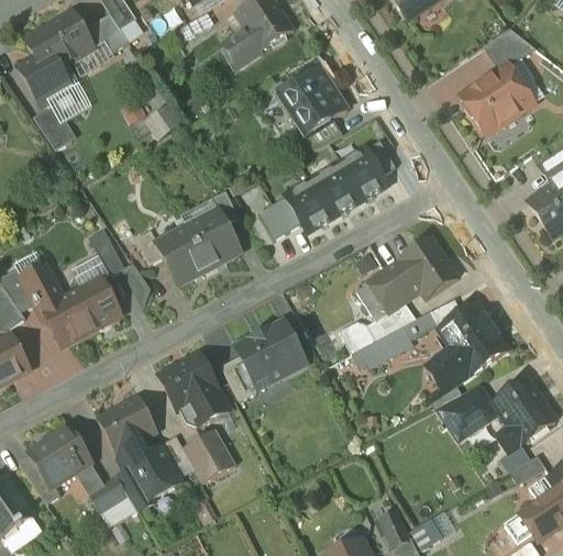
[(136,19),(123,0),(101,0),(110,13),(130,42),(136,36),(129,23),(136,19)]
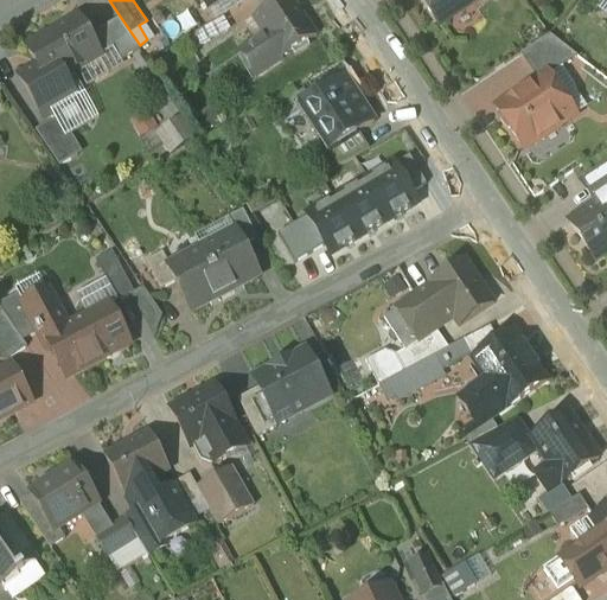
[(276,0),(254,16),(255,17),(257,14),(269,31),(282,52),(280,55),(281,56),(317,33),(295,0),(276,0)]
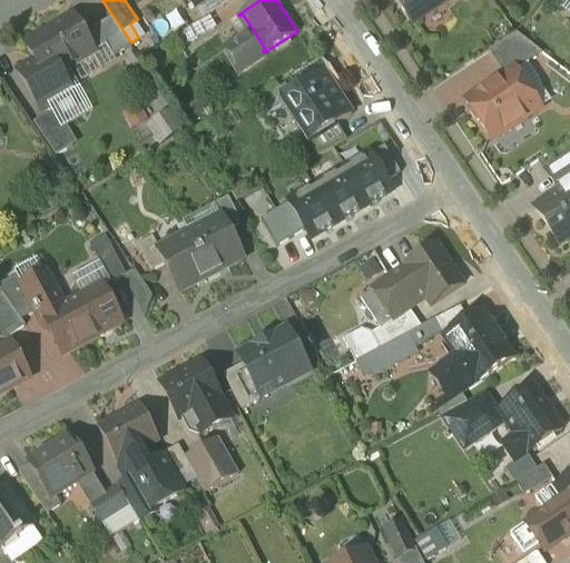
[(397,0),(412,20),(442,0),(397,0)]
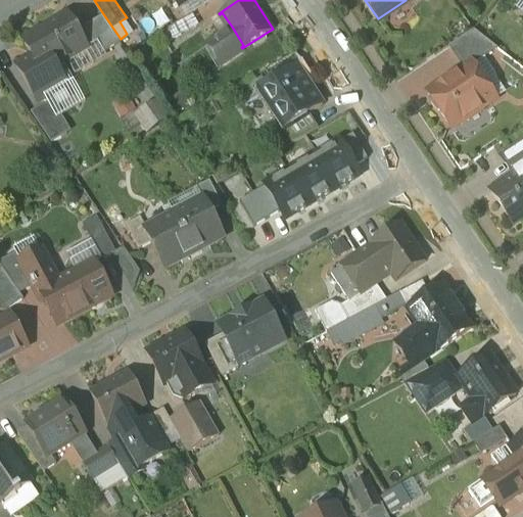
[(67,11),(22,37),(33,54),(43,71),(55,63),(87,45),(77,28),(77,27),(67,11)]
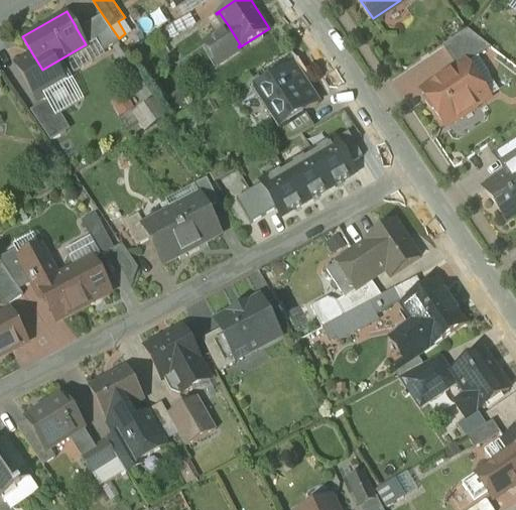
[(101,12),(76,26),(76,27),(87,21),(103,47),(119,38),(101,12)]
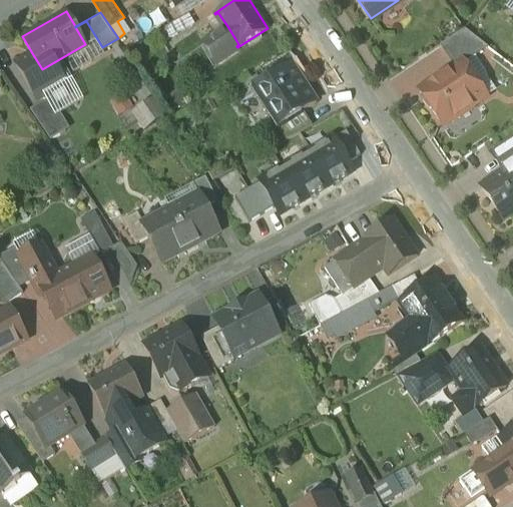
[(227,26),(203,41),(216,60),(237,47),(236,46),(238,44),(227,26)]
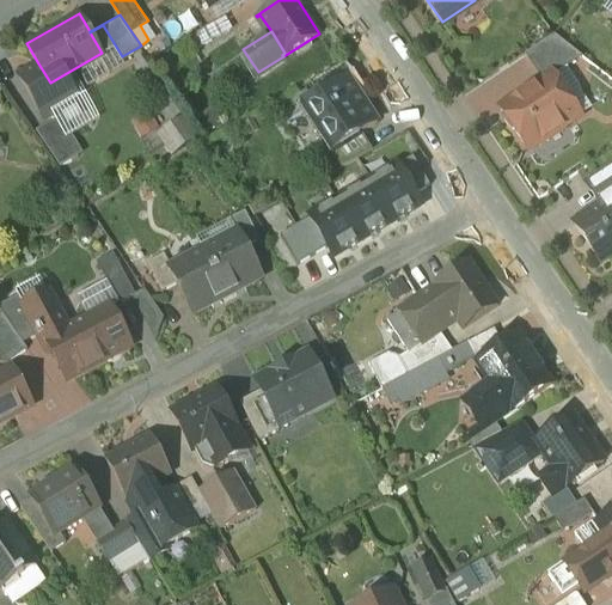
[(555,31),(525,50),(543,77),(552,69),(582,53),(555,31)]
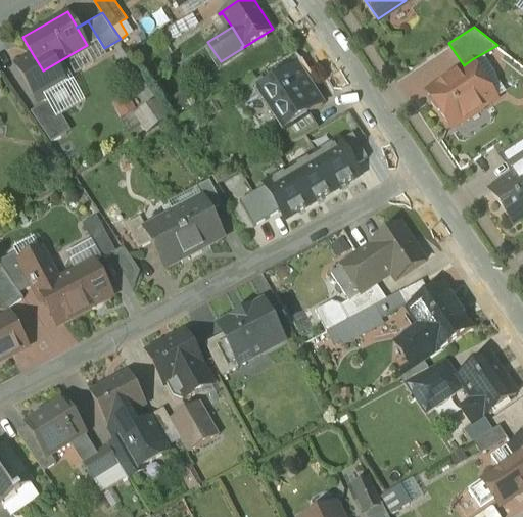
[(43,71),(33,54),(17,63),(37,98),(65,82),(55,63),(43,71)]
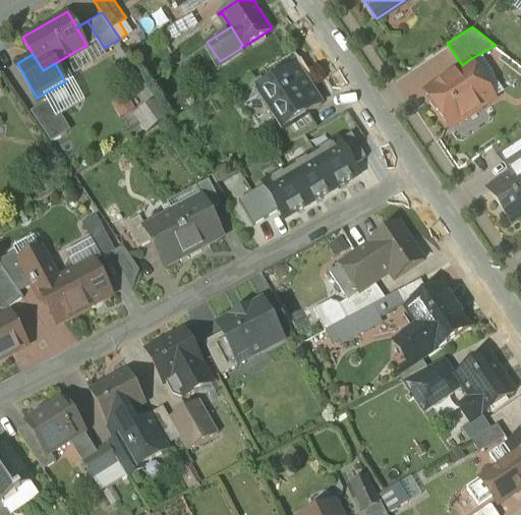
[(454,70),(451,69),(442,75),(442,78),(426,89),(429,94),(428,97),(435,106),(438,107),(450,124),(464,115),(467,116),(480,107),(480,104),(494,95),(470,59),(462,65),(454,70)]
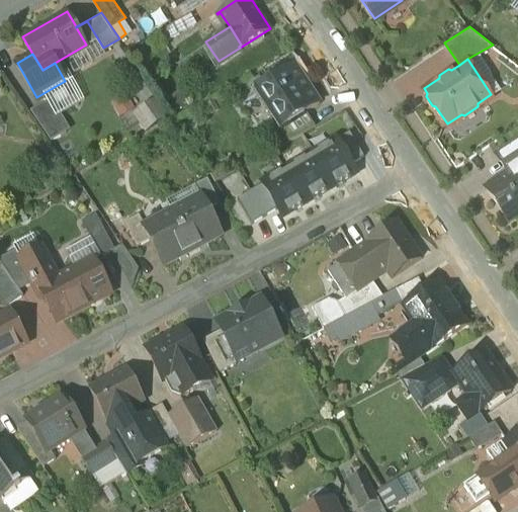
[(319,102),(292,62),(254,86),(262,99),(267,96),(282,120),(278,123),(280,126),(307,109),(319,102)]
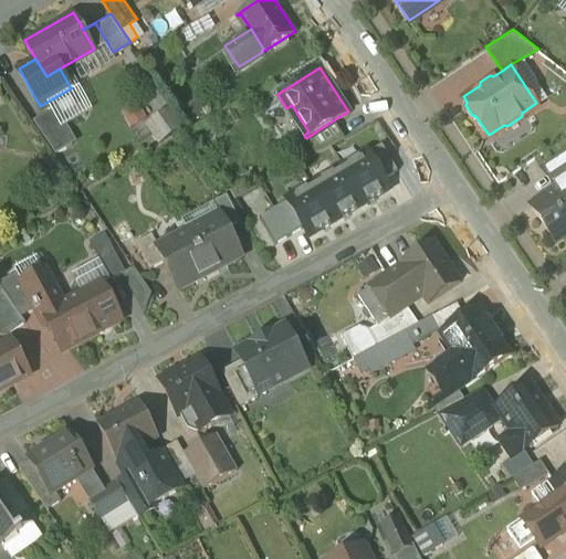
[(149,118),(161,138),(186,123),(173,103),(149,118)]
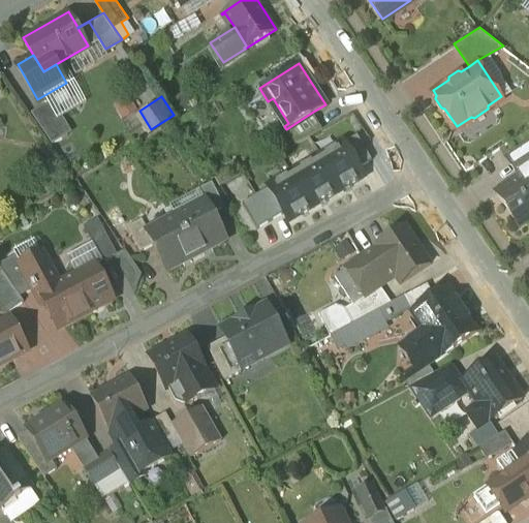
[(49,99),(31,110),(52,141),(68,131),(49,99)]
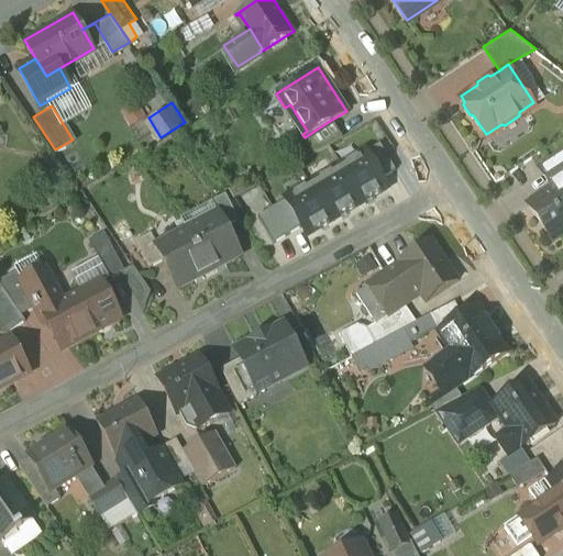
[(333,119),(305,137),(313,151),(343,134),(333,119)]
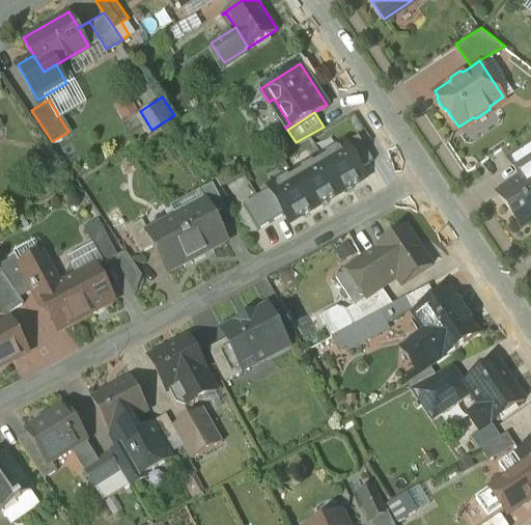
[(358,133),(344,141),(360,166),(373,158),(358,133)]
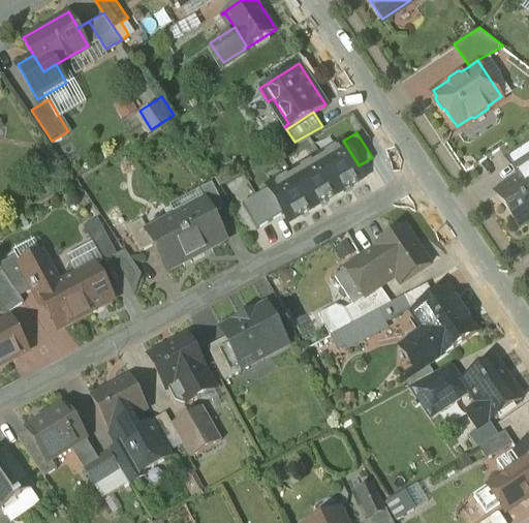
[(343,141),(343,140),(330,147),(317,154),(338,189),(364,175),(359,165),(343,141)]
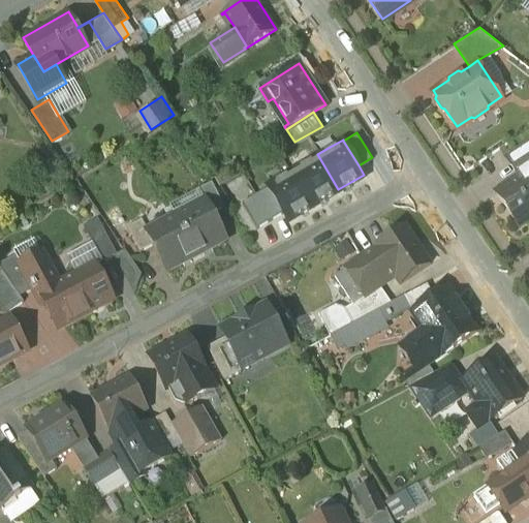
[(528,144),(519,152),(528,167),(528,144)]
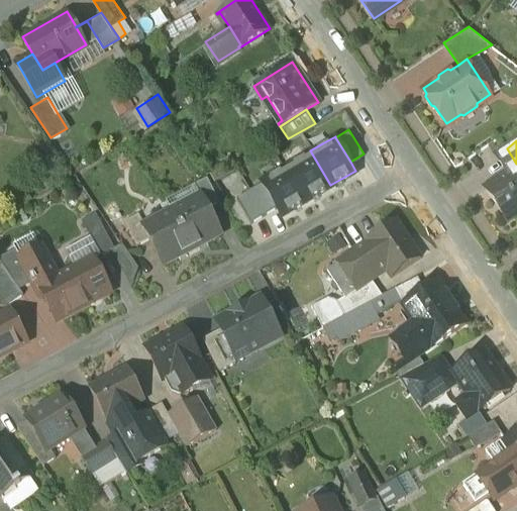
[(330,185),(310,150),(287,165),(307,199),(330,185)]
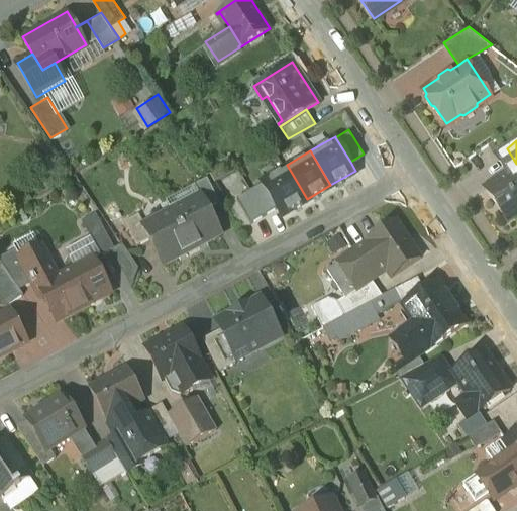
[(516,164),(486,186),(507,217),(516,210),(516,164)]
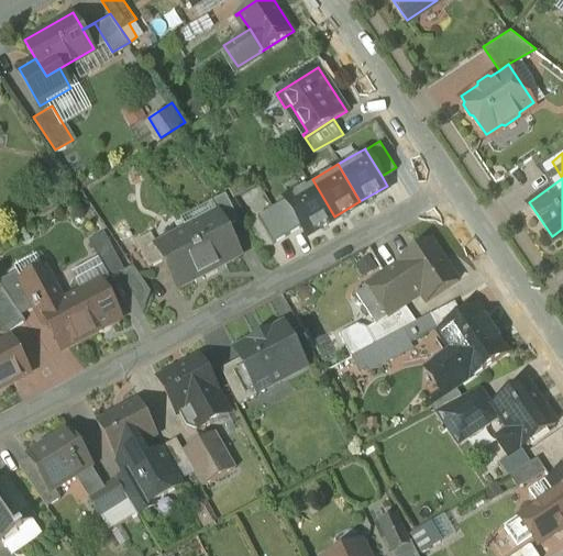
[(312,179),(285,195),(286,197),(301,223),(307,232),(334,217),(312,179)]
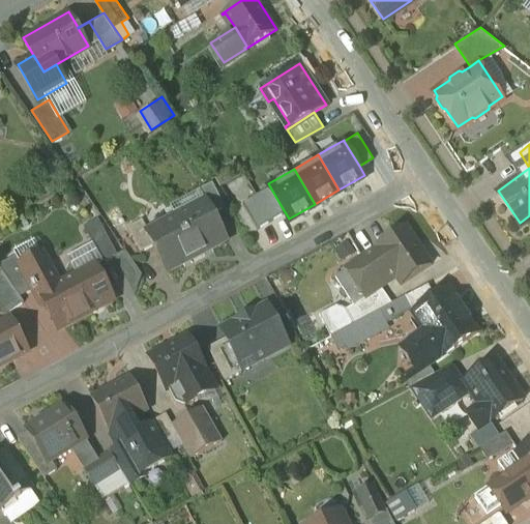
[(225,204),(212,180),(199,186),(204,198),(206,197),(213,210),(225,204)]
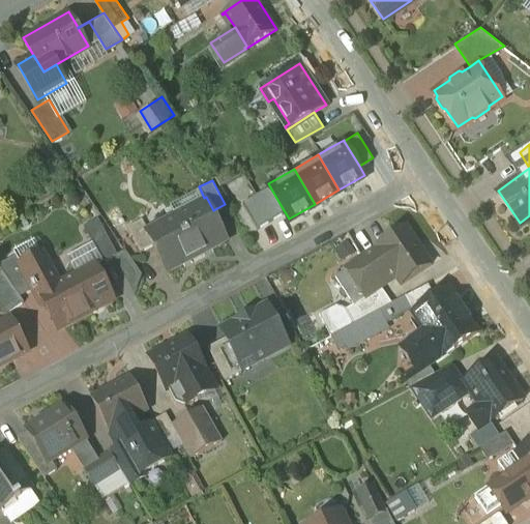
[(257,226),(284,210),(269,185),(242,201),(257,226)]
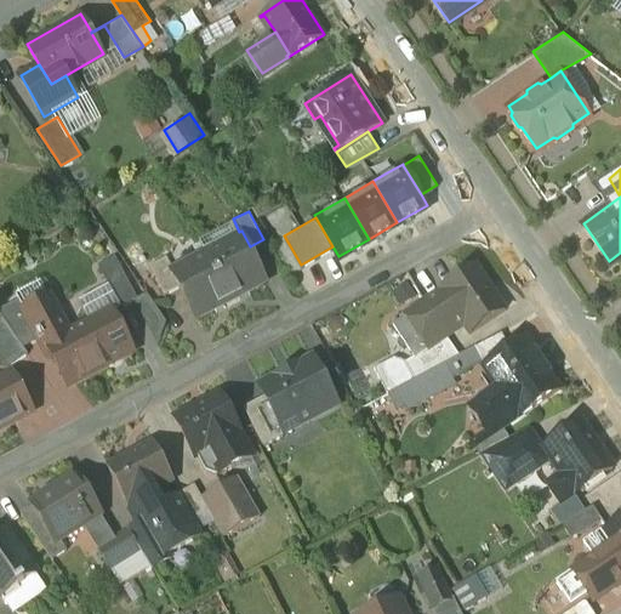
[(239,232),(206,249),(231,296),(266,278),(250,246),(241,231),(239,232)]
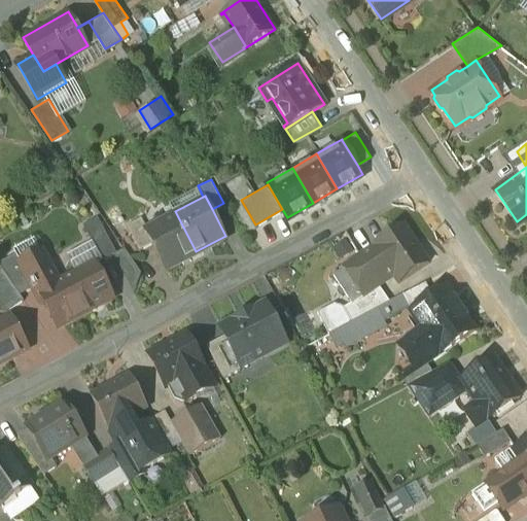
[(147,226),(146,227),(152,240),(167,267),(196,251),(175,211),(147,226)]
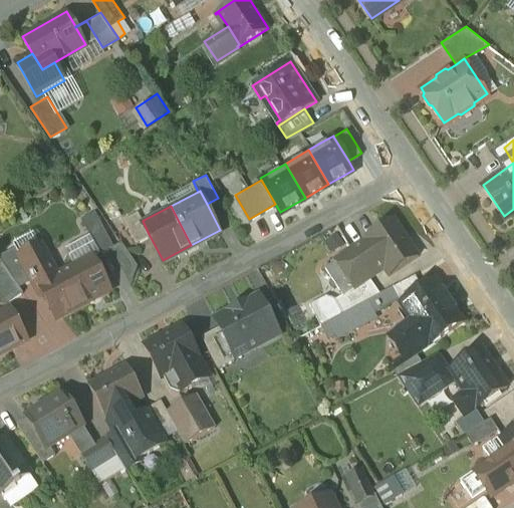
[(111,244),(93,210),(79,218),(97,251),(111,244)]
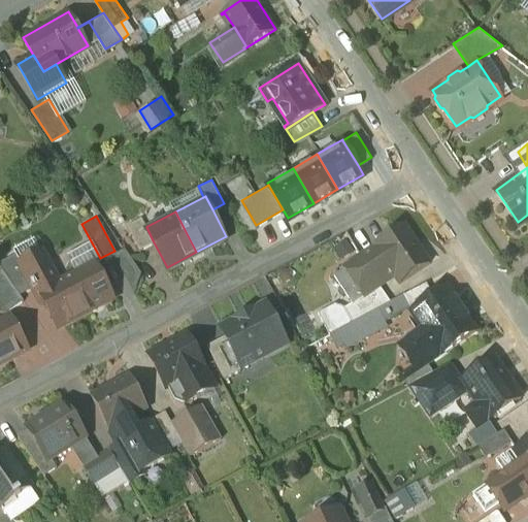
[(141,216),(126,224),(139,248),(153,240),(146,227),(147,226),(141,216)]
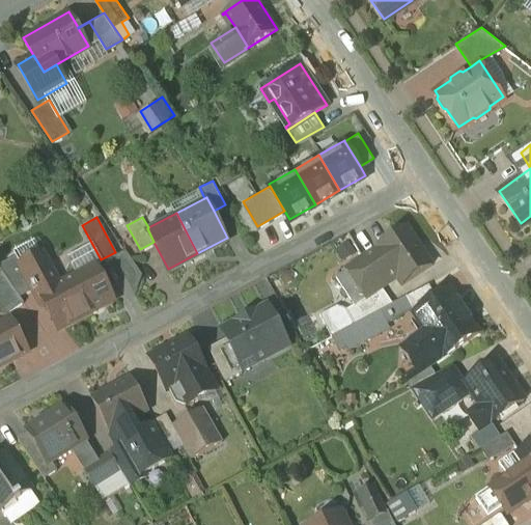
[(408,224),(376,245),(378,247),(347,267),(366,294),(367,295),(382,284),(391,278),(388,273),(393,270),(401,282),(432,261),(408,224)]
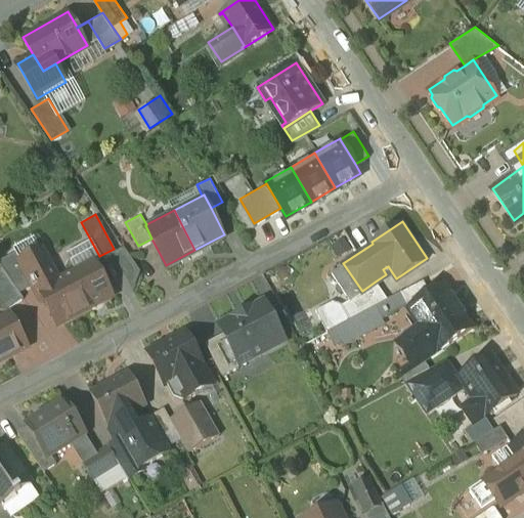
[(95,262),(80,269),(79,267),(58,277),(43,248),(38,247),(30,251),(29,254),(20,259),(19,259),(26,271),(36,291),(38,289),(45,299),(57,322),(112,294),(95,262)]
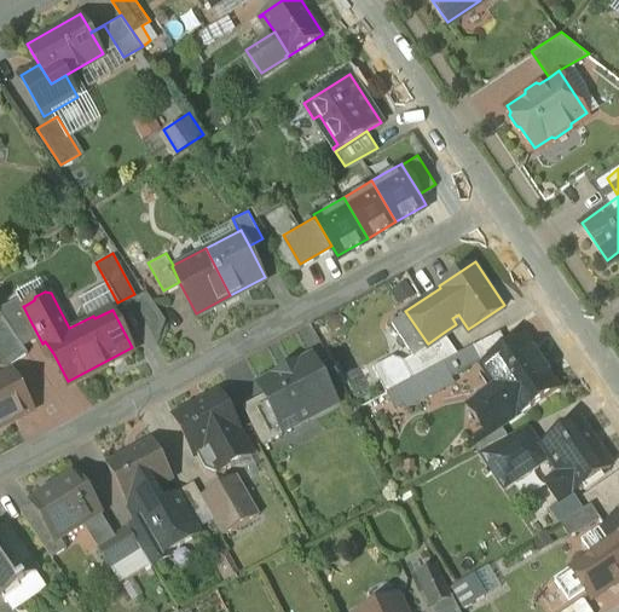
[(19,295),(0,305),(0,310),(3,313),(13,329),(30,321),(23,306),(24,306),(19,295)]
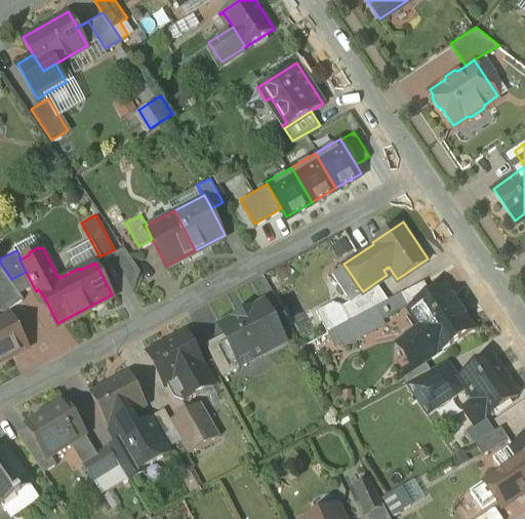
[(2,266),(0,267),(0,307),(5,309),(24,296),(11,279),(2,266)]
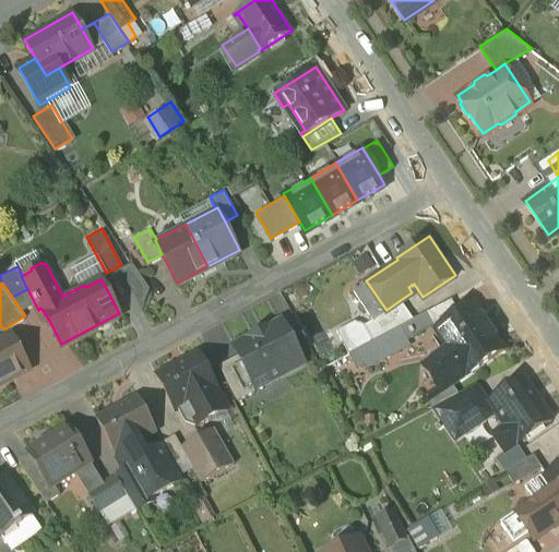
[(385,309),(366,322),(355,319),(337,328),(349,351),(414,316),(402,299),(387,310),(385,309)]
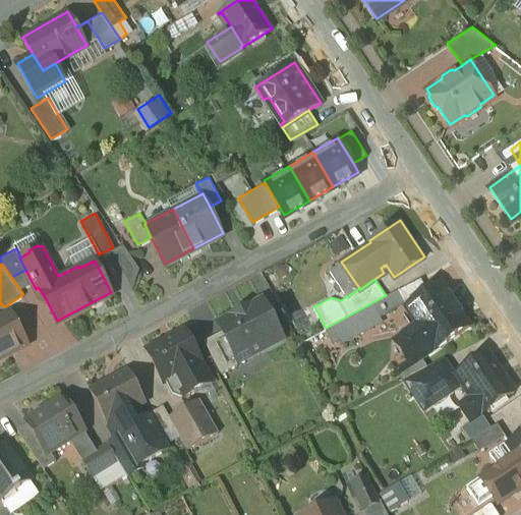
[(441,281),(406,304),(419,324),(435,346),(469,323),(468,322),(468,323),(451,298),(452,297),(441,281)]
